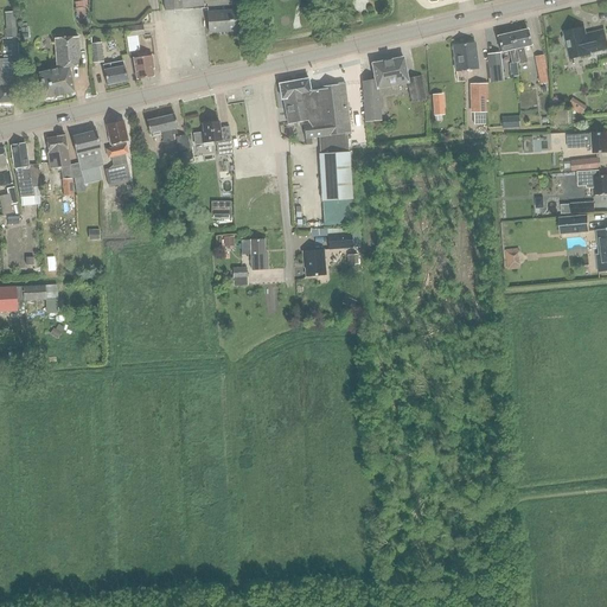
[(164,0),(166,12),(204,10),(203,0),(164,0)]
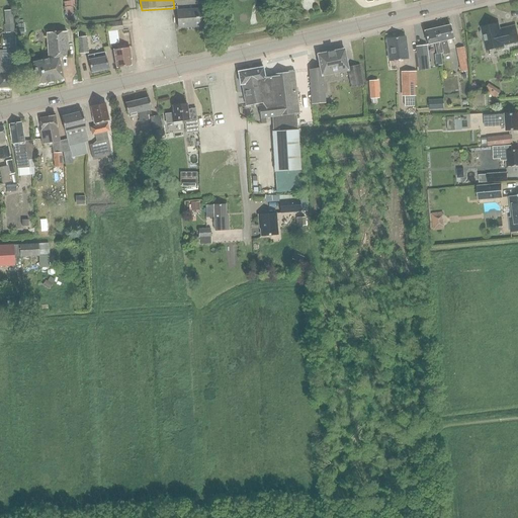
[(65,21),(75,21),(73,6),(64,7),(65,21)]
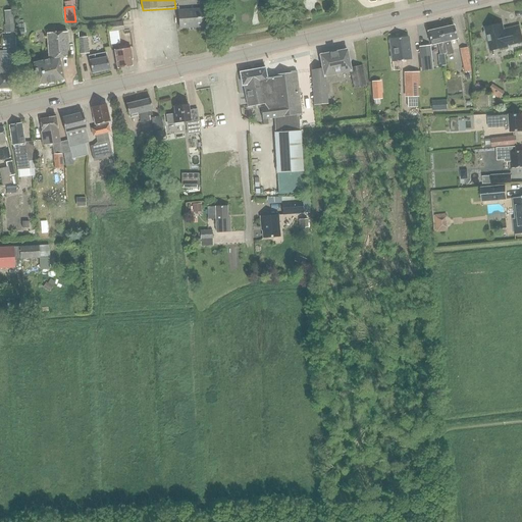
[(14,24),(13,24),(12,10),(4,11),(5,25),(5,34),(15,34),(14,24)]
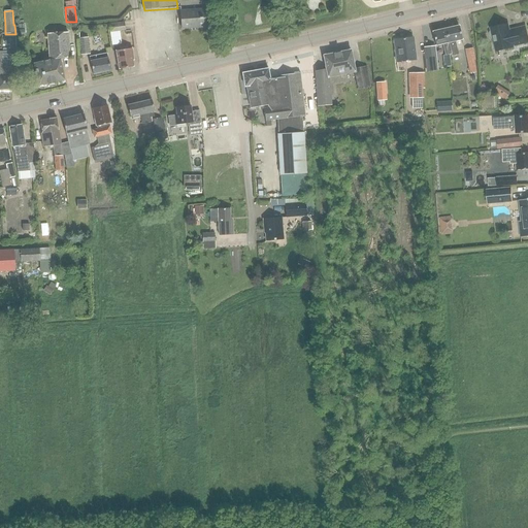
[(180,11),(182,14),(183,30),(208,28),(207,10),(180,11)]
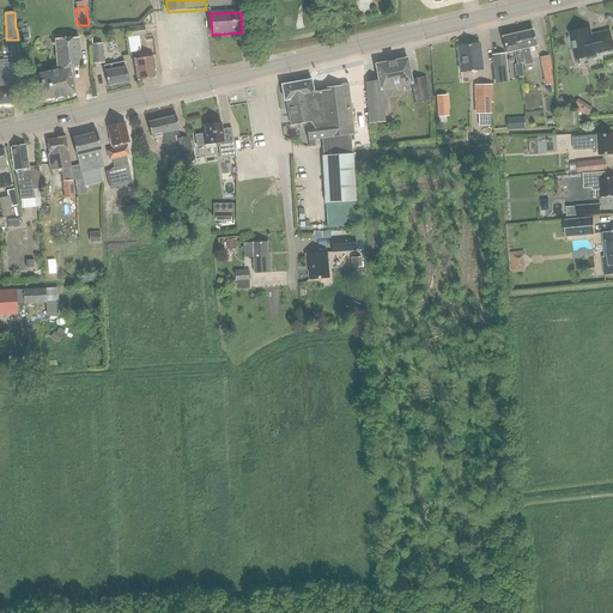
[(139,52),(138,37),(146,36),(145,28),(128,31),(132,53),(139,52)]
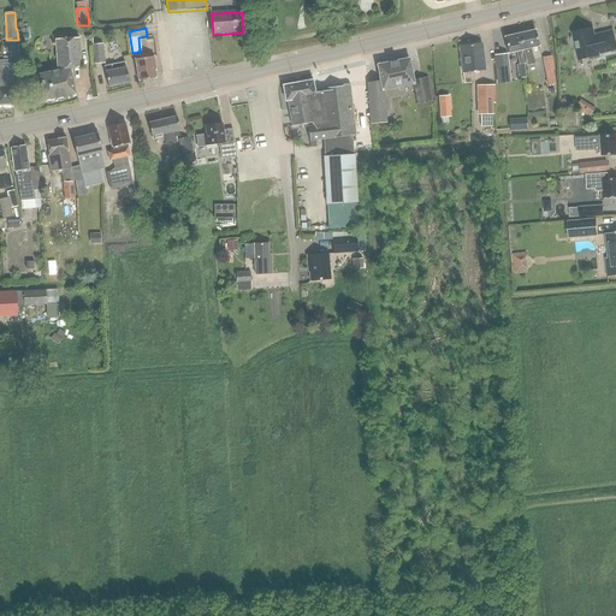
[(592,29),(573,34),(574,36),(573,37),(570,40),(572,43),(574,46),(576,45),(579,60),(599,55),(598,54),(615,49),(615,46),(612,31),(594,36),(592,29)]
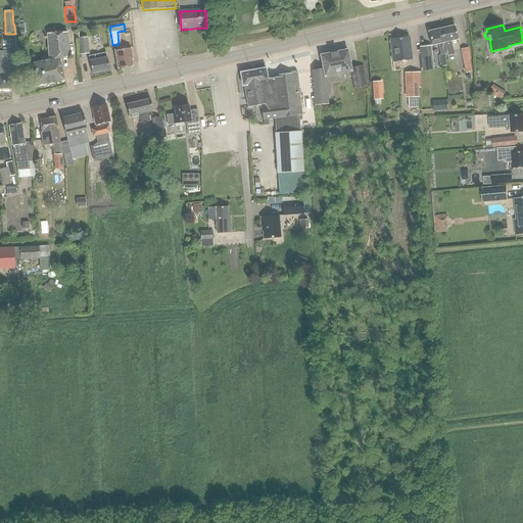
[(447,56),(454,54),(450,41),(459,40),(455,26),(441,29),(443,35),(447,54),(447,56)]
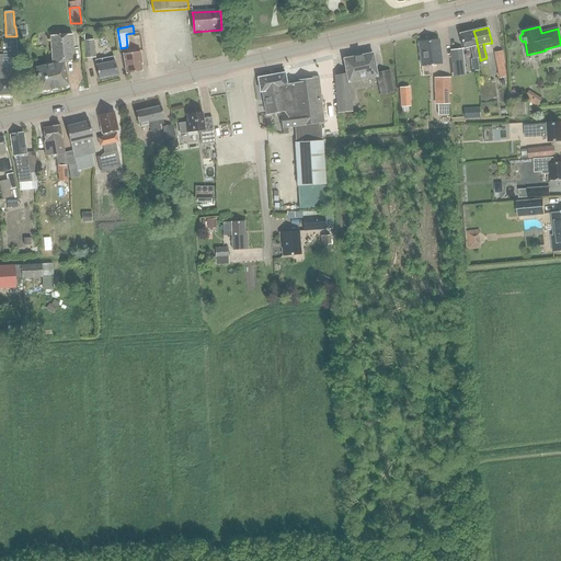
[(480,58),(476,37),(473,31),(460,34),(464,49),(470,47),(473,59),(480,58)]
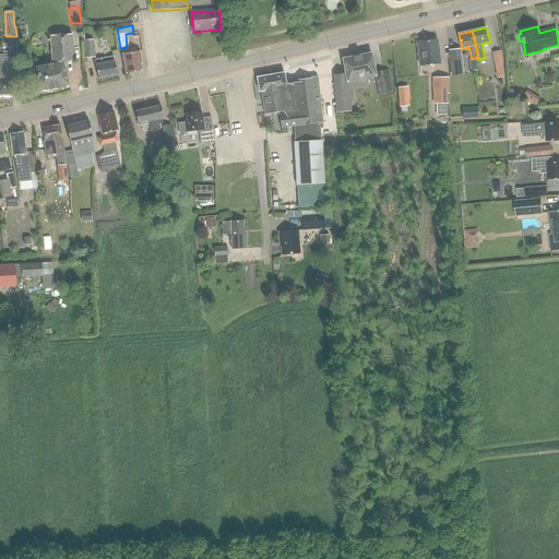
[(64,62),(74,61),(72,35),(51,36),(52,64),(36,68),(42,91),(69,85),(64,62)]
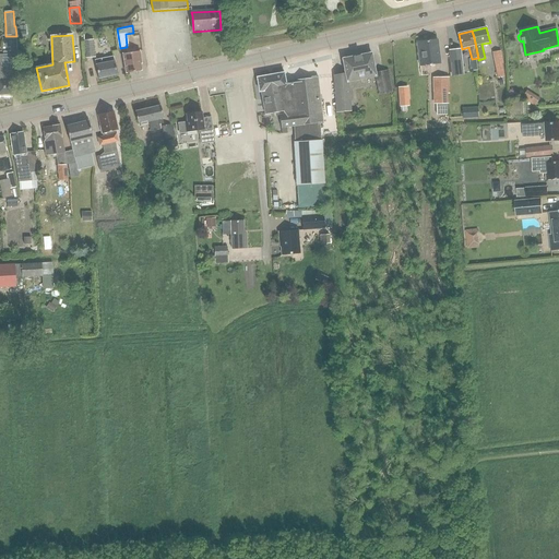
[(95,57),(94,39),(84,40),(85,58),(95,57)]
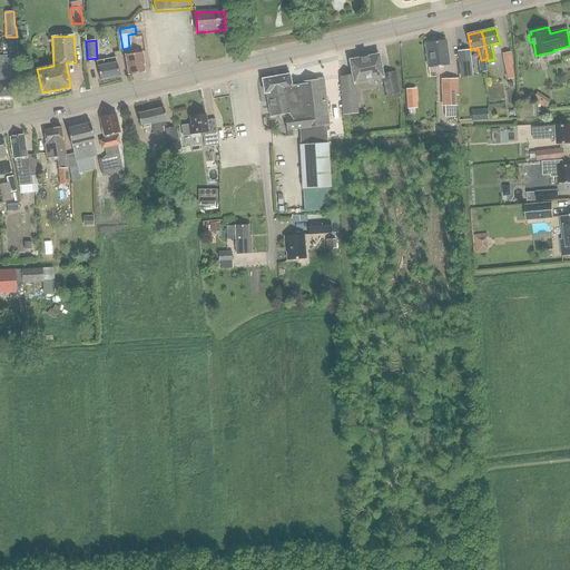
[(449,66),(449,64),(446,41),(425,43),(429,68),(449,66)]
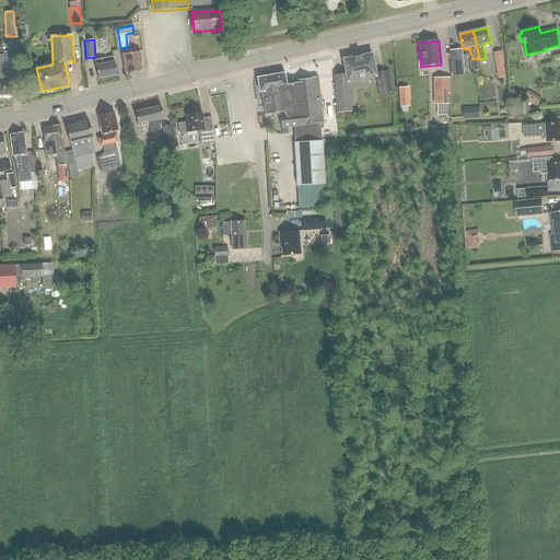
[(141,65),(142,65),(140,51),(136,53),(136,49),(126,50),(127,54),(124,55),(127,73),(142,71),(141,65)]
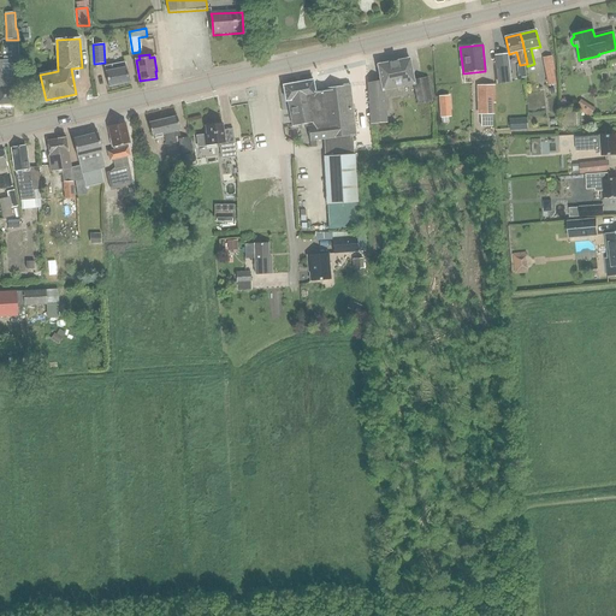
[(555,70),(552,55),(543,58),(548,87),(556,84),(554,70),(555,70)]
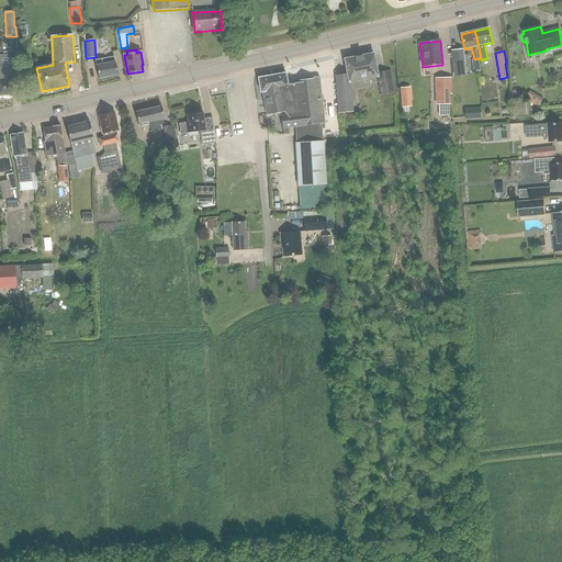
[(351,82),(378,77),(381,96),(394,92),(391,71),(378,74),(373,54),(345,59),(347,74),(336,76),(338,113),(353,112),(351,82)]
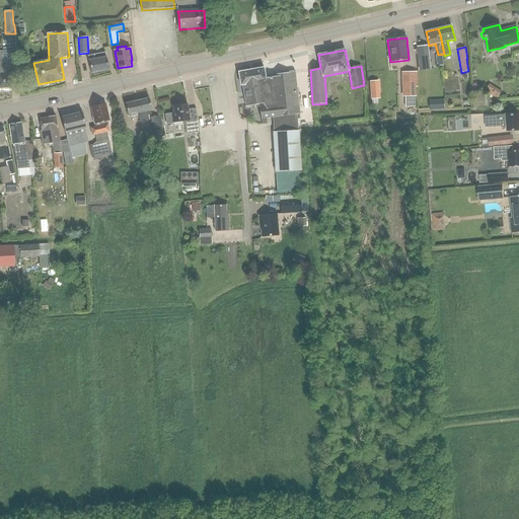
[(0,66),(0,88),(12,88),(10,51),(2,51),(3,66),(0,66)]
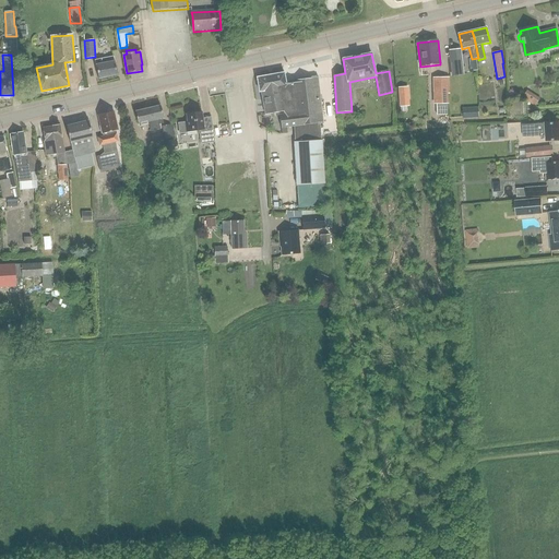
[(95,60),(98,79),(118,75),(114,57),(95,60)]
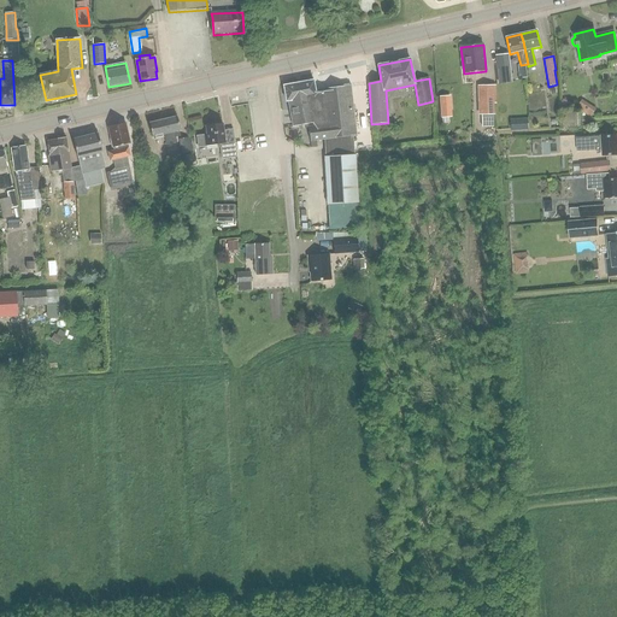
[(510,65),(499,66),(500,83),(511,82),(510,65)]
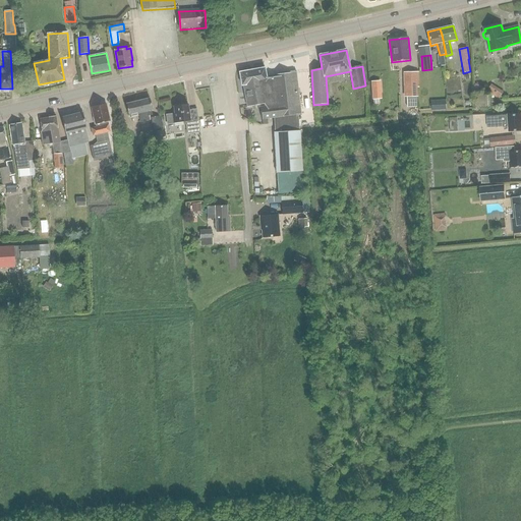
[(265,68),(239,72),(242,85),(243,85),(247,107),(261,105),(261,120),(263,120),(268,119),(275,119),(274,118),(298,115),(301,114),(297,72),(277,74),(277,77),(267,78),(265,68)]
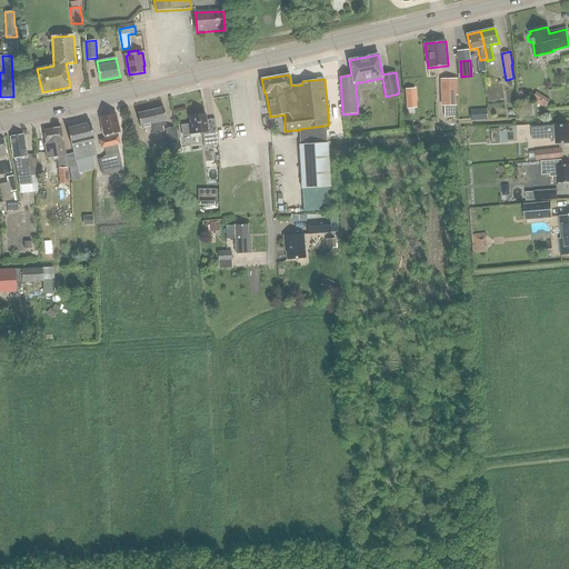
[(443,107),(450,106),(456,106),(456,96),(457,96),(457,79),(440,79),(441,107),(443,107)]
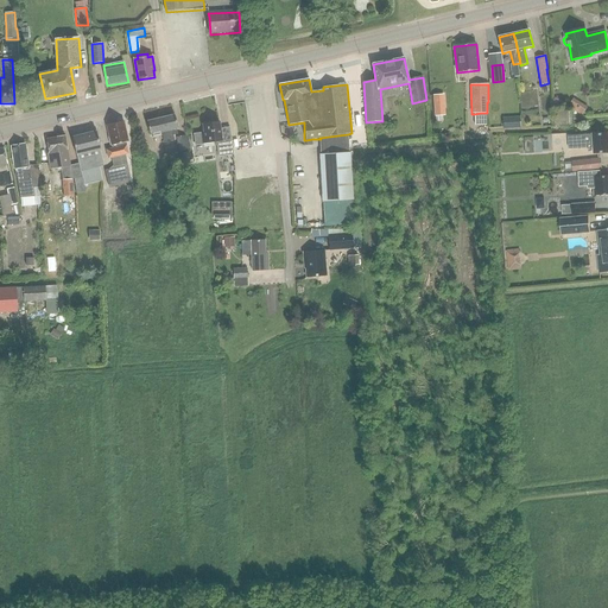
[(588,108),(574,99),(568,108),(576,113),(582,116),(588,108)]
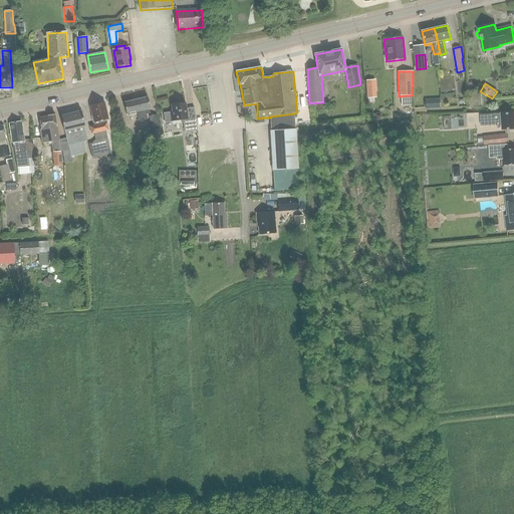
[(401,96),(402,106),(412,106),(412,95),(407,95),(401,96)]
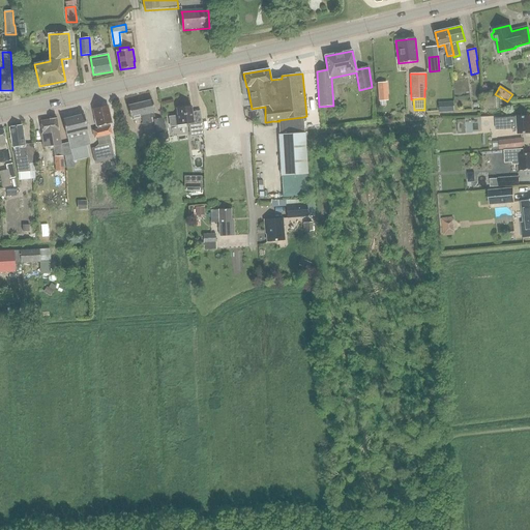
[(137,104),(137,105),(128,107),(130,118),(142,115),(143,123),(152,121),(152,117),(156,116),(152,100),(144,102),(144,101),(137,104)]
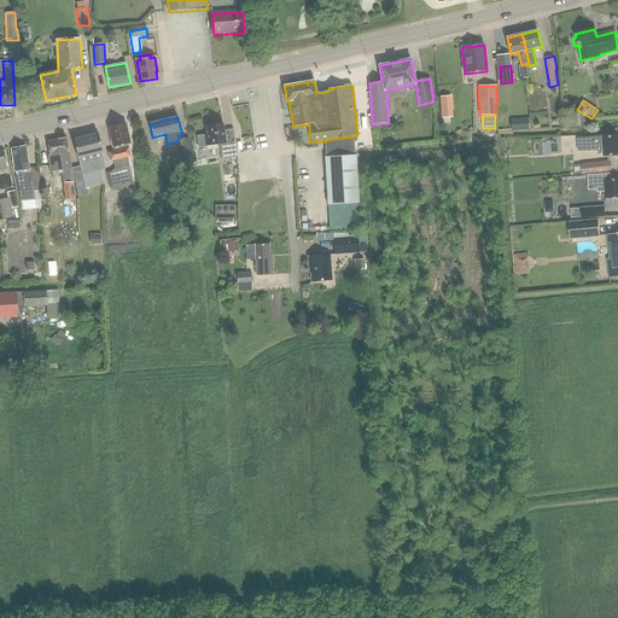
[(529,120),(511,120),(512,132),(530,130),(529,120)]
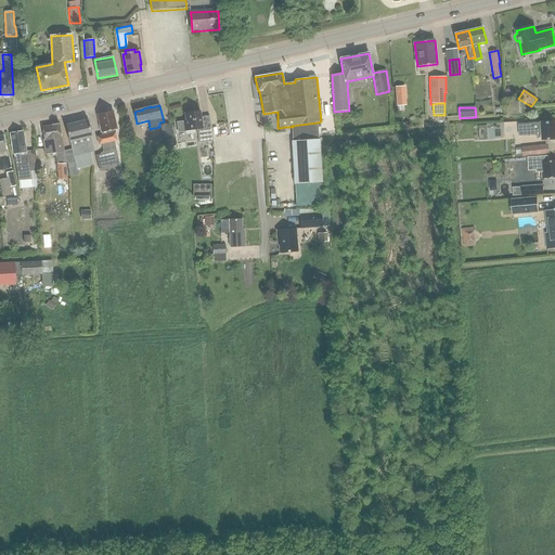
[(214,142),(211,126),(209,116),(202,117),(201,111),(185,113),(186,121),(183,121),(184,132),(195,130),(196,133),(198,133),(199,143),(214,142)]
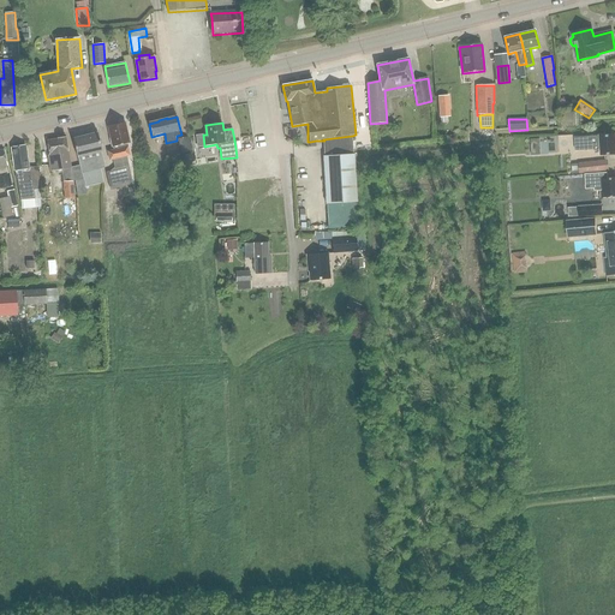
[(109,139),(112,148),(113,148),(114,150),(108,151),(109,160),(113,160),(114,168),(111,172),(106,173),(109,187),(132,183),(127,156),(130,156),(127,144),(130,143),(125,124),(108,127),(112,138),(109,139)]
